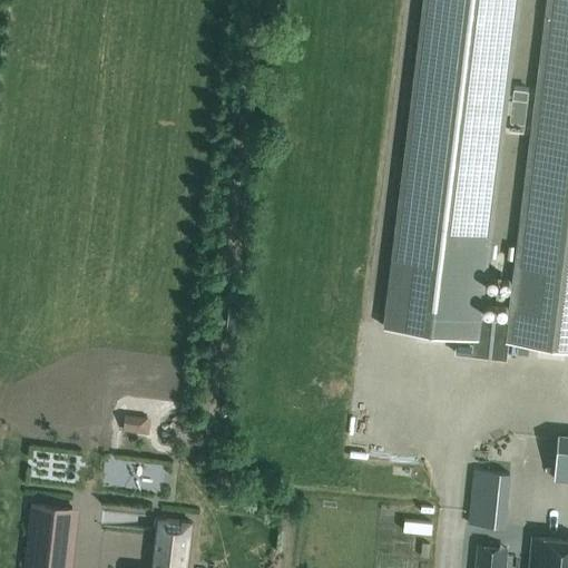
[(453,355),(471,358),(476,321),(516,0),(422,0),(383,329),(456,336),(453,355)]
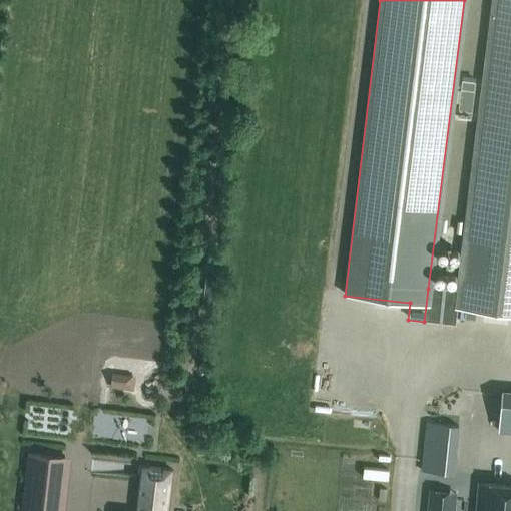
[(510,0),(492,0),(456,292),(428,289),(424,322),(453,326),(455,310),(510,316),(510,0)]
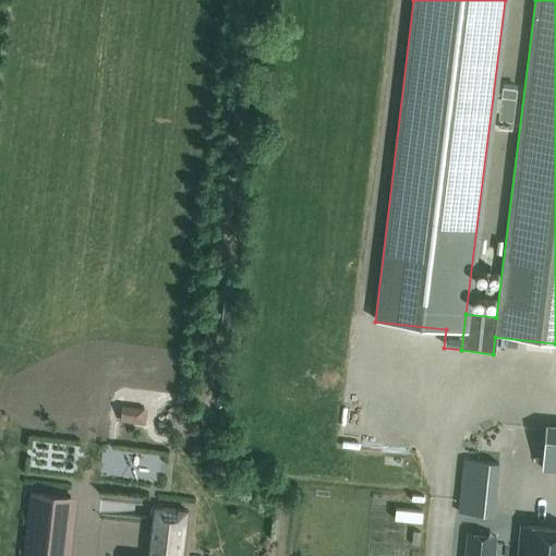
[(555,427),(545,426),(541,471),(555,472),(555,427)]
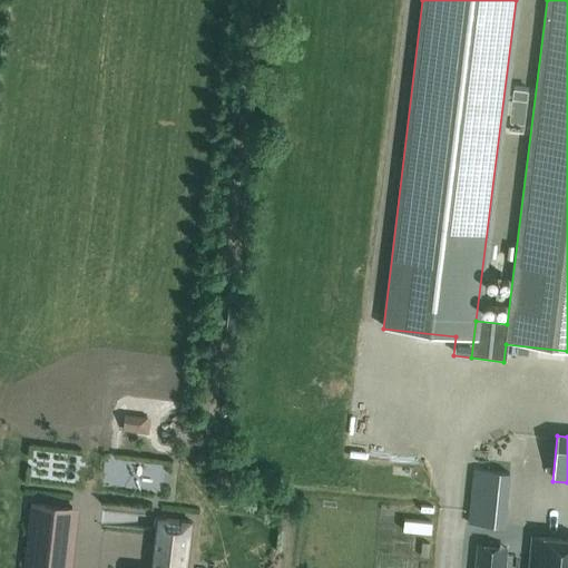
[(492,531),(500,477),(466,471),(457,526),(492,531)]
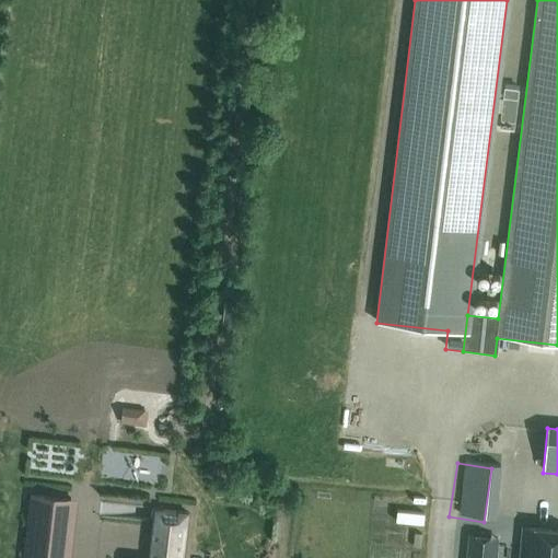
[(0,491),(9,492),(9,480),(0,479),(0,491)]
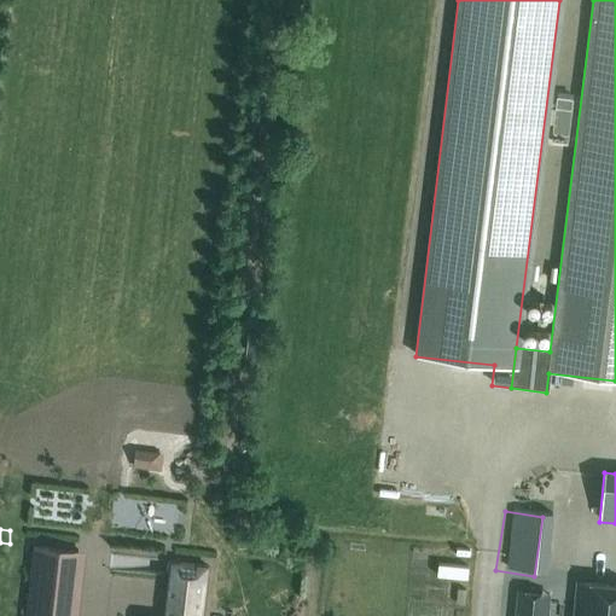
[(75,615),(83,553),(34,548),(27,615),(75,615)]
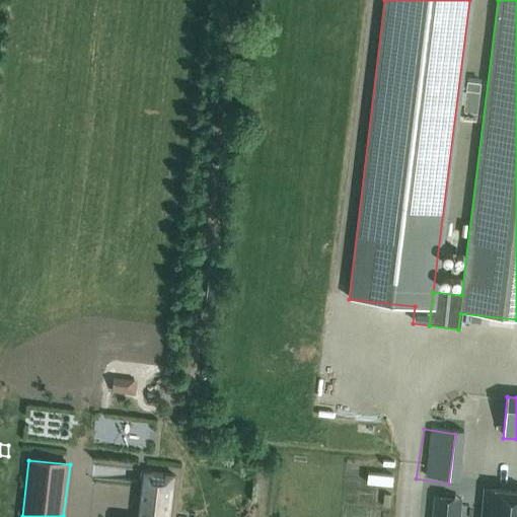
[(167,516),(172,477),(142,473),(141,488),(153,489),(152,495),(140,494),(137,516),(167,516)]
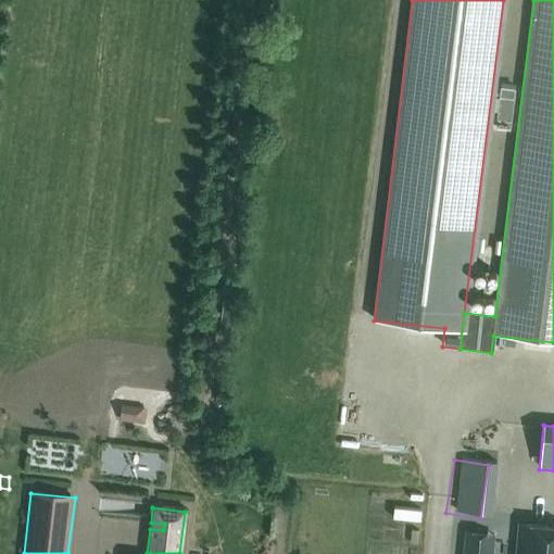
[(553,553),(553,528),(519,526),(515,553),(553,553)]
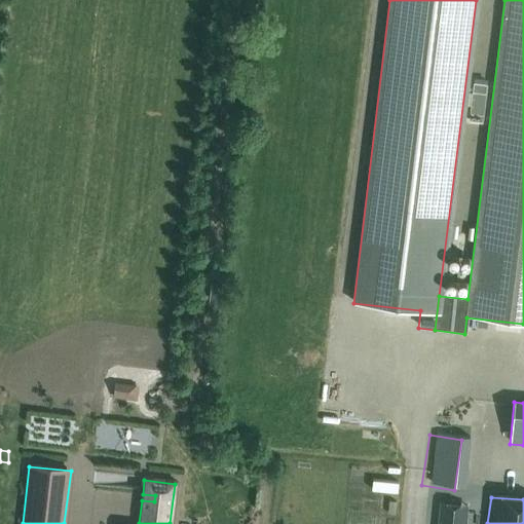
[(0,511),(12,512),(12,498),(0,498),(0,511)]
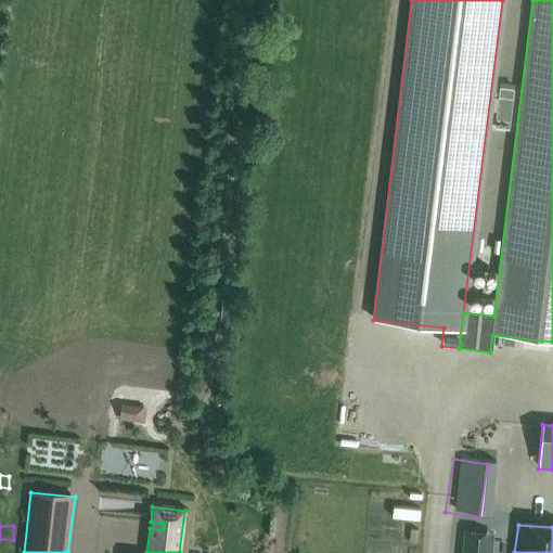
[(465,535),(464,538),(462,552),(488,552),(490,537),(490,536),(489,536),(466,534),(465,534),(465,535)]
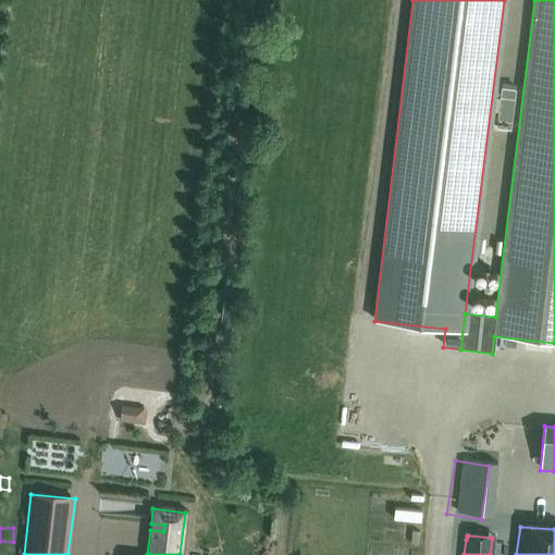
[(86,547),(85,554),(109,554),(110,540),(98,539),(98,549),(86,547)]
